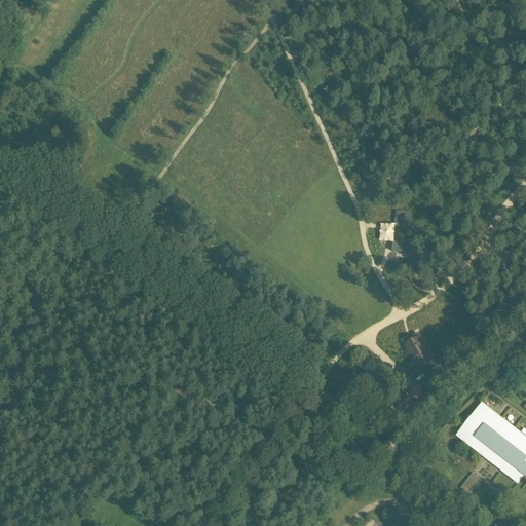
[(417,79),(420,80),(423,79),(425,78),(427,76),(428,73),(428,71),(427,68),(426,66),(424,64),(421,63),(419,63),(416,64),(414,66),(413,68),(412,70),(412,73),(413,76),(415,78),(417,79)]
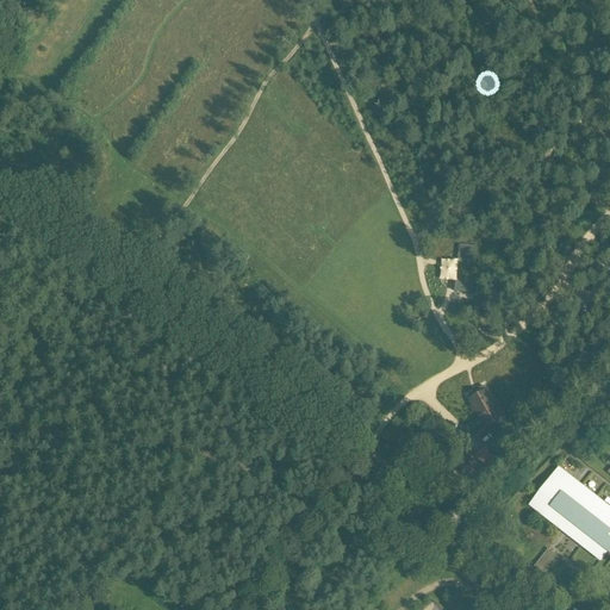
[(459,244),(454,292),(474,293),(478,247),(459,244)]
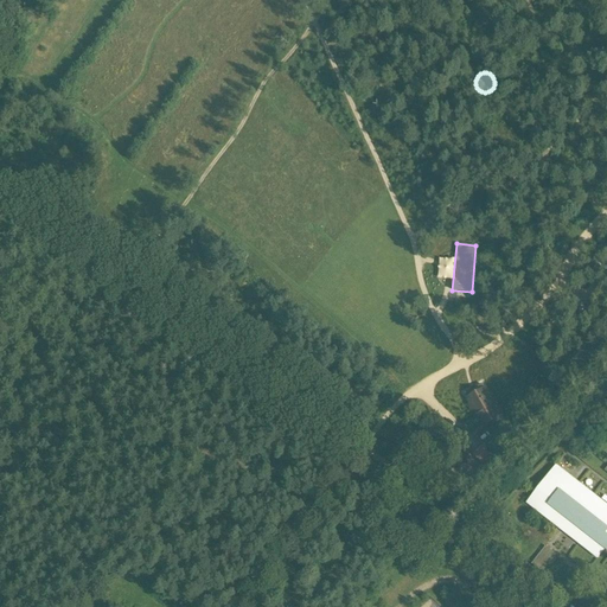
[(475,420),(479,426),(480,428),(503,415),(492,394),(489,393),(486,388),(475,394),(467,398),(470,403),(468,407),(475,420)]
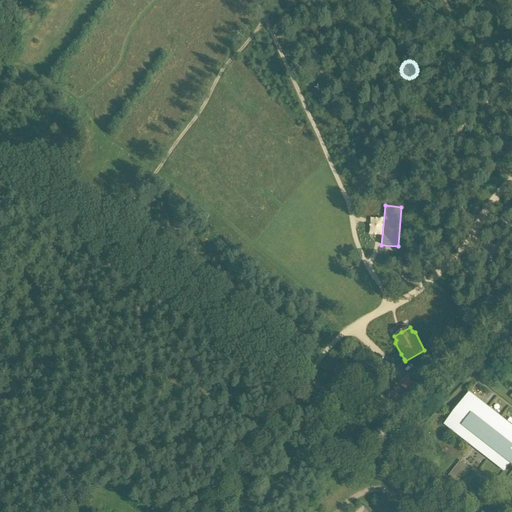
[(413,372),(399,383),(413,401),(427,390),(423,385),(413,372)]
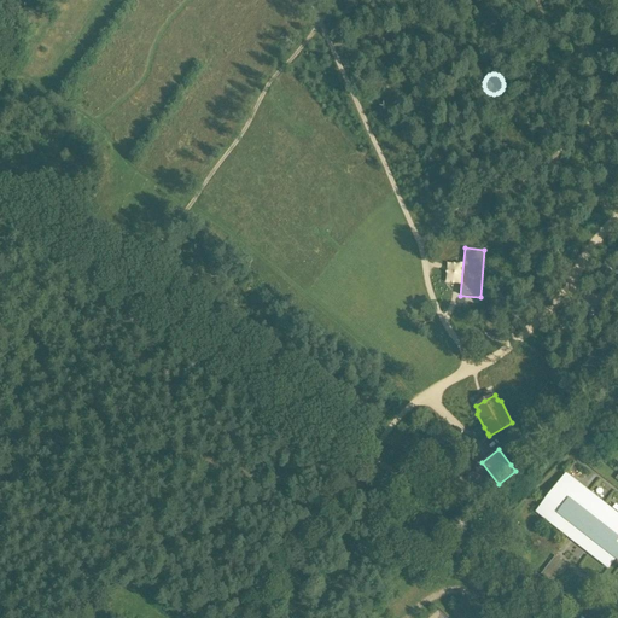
[(617,514),(566,474),(536,512),(608,569),(616,559),(617,561),(617,559),(617,514)]
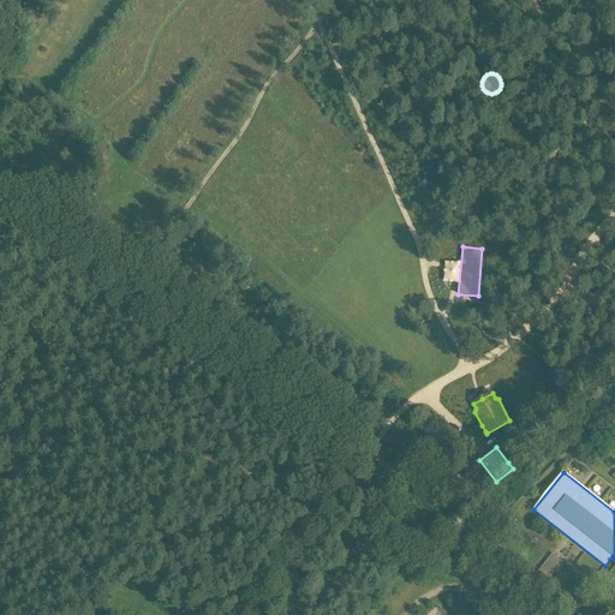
[(557,571),(545,562),(538,572),(549,580),(557,571)]
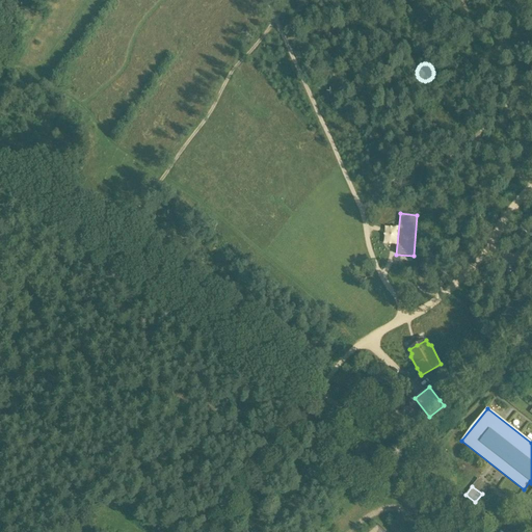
[(109,526),(118,523),(117,517),(107,521),(109,526)]
